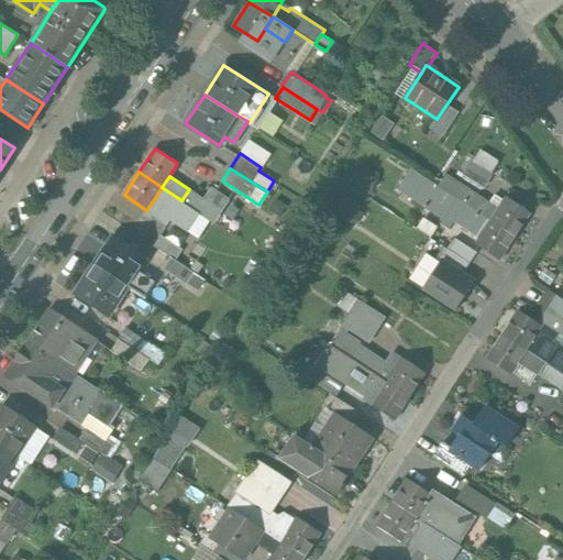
[(463,185),(452,177),(444,188),(455,196),(463,185)]
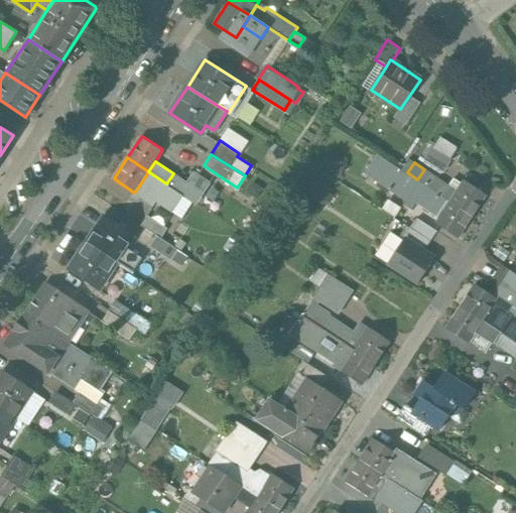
[(166,183),(148,171),(142,181),(160,194),(166,183)]
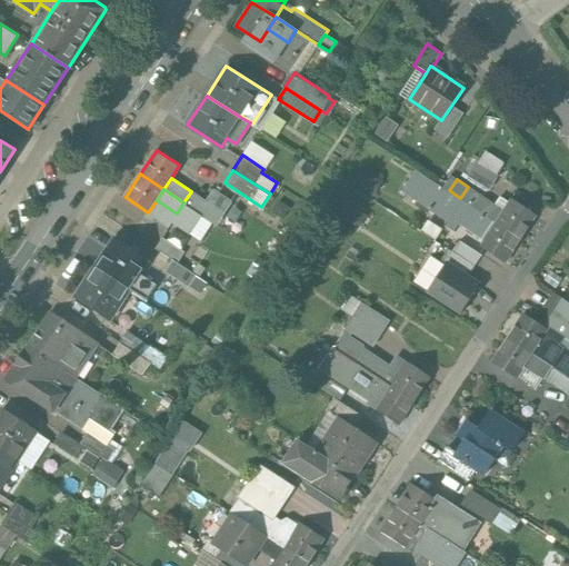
[(503,210),(483,197),(476,208),(496,222),(503,210)]
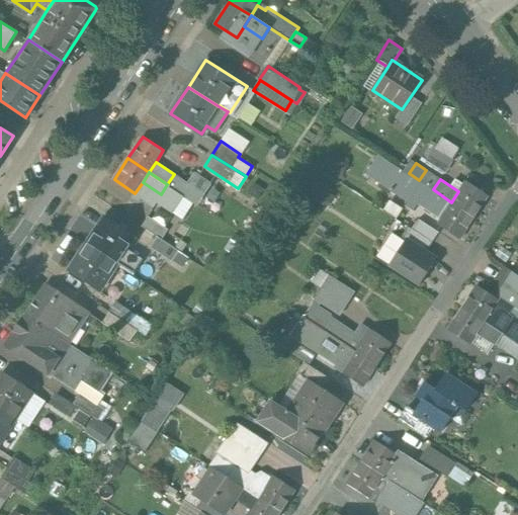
[(487,194),(466,180),(458,191),(451,202),(472,216),(487,194)]
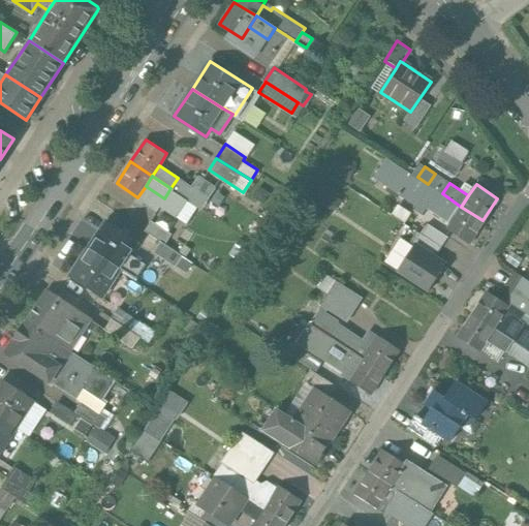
[(461,207),(442,193),(435,204),(455,216),(461,207)]
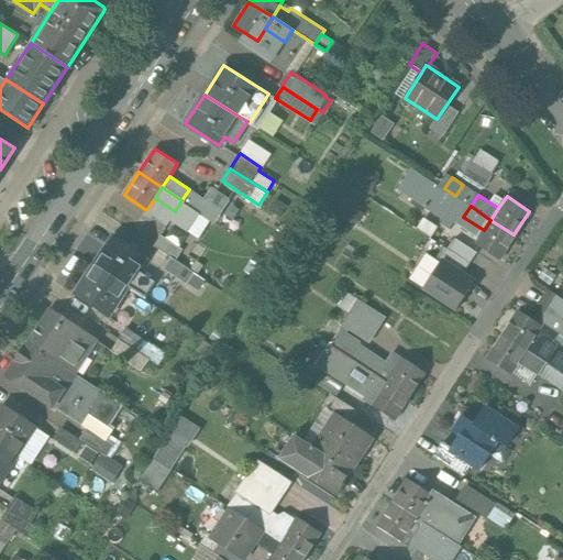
[(484,230),(476,243),(498,257),(514,234),(490,220),(484,230)]
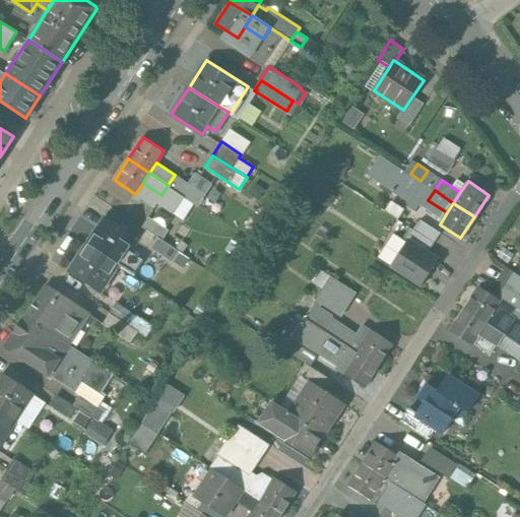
[(136,236),(106,215),(87,244),(118,263),(133,273),(143,259),(127,249),(136,236)]
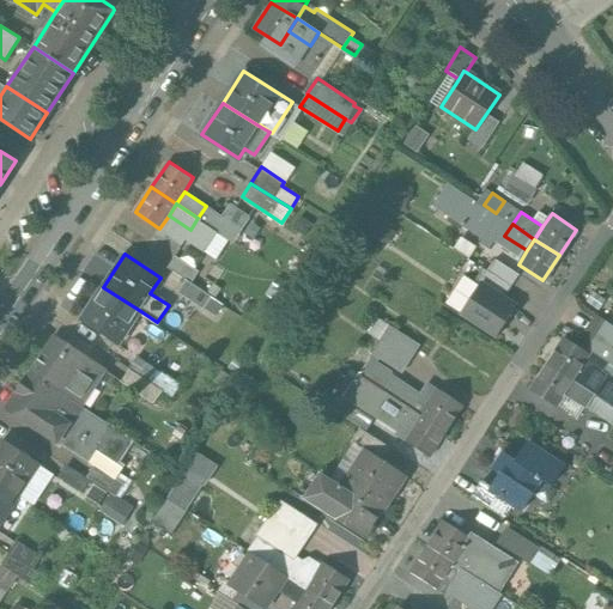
[(200,269),(177,254),(168,267),(187,279),(192,282),(200,269)]
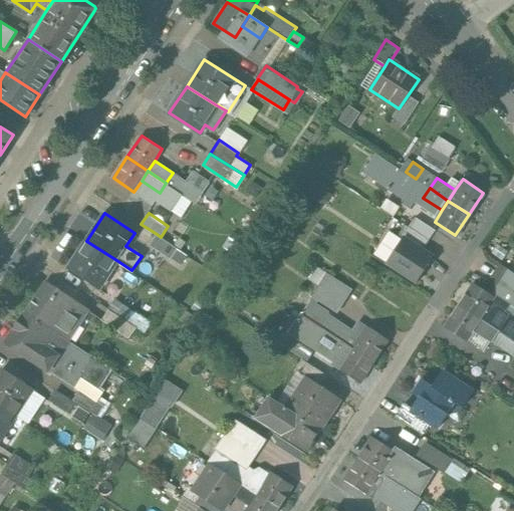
[(435,229),(415,216),(409,226),(429,239),(435,229)]
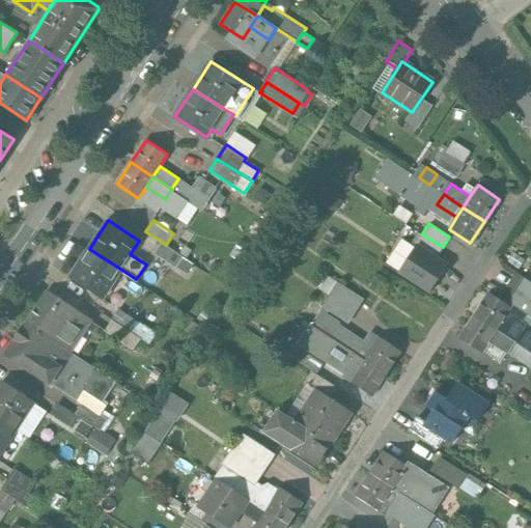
[(422,233),(418,231),(412,241),(416,245),(436,257),(443,247),(422,233)]
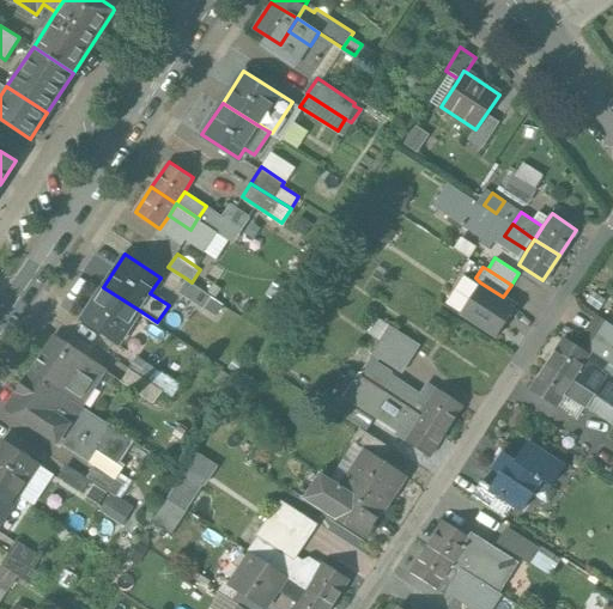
[(192,282),(187,279),(181,290),(204,305),(204,304),(220,315),(228,306),(210,294),(192,282)]
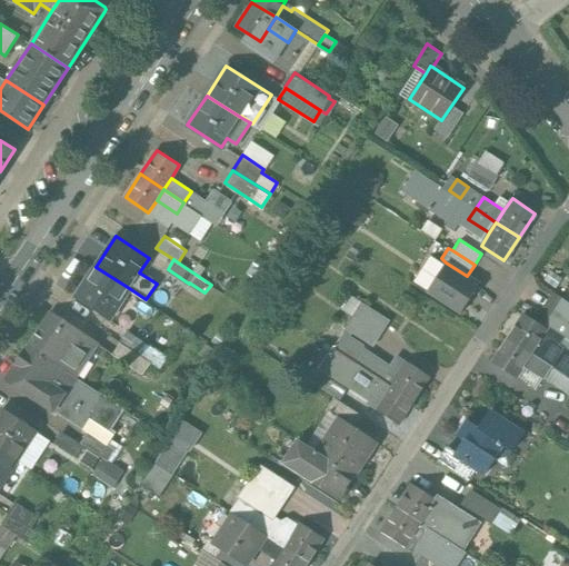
[(467,276),(446,262),(427,291),(459,313),(478,284),(467,276)]
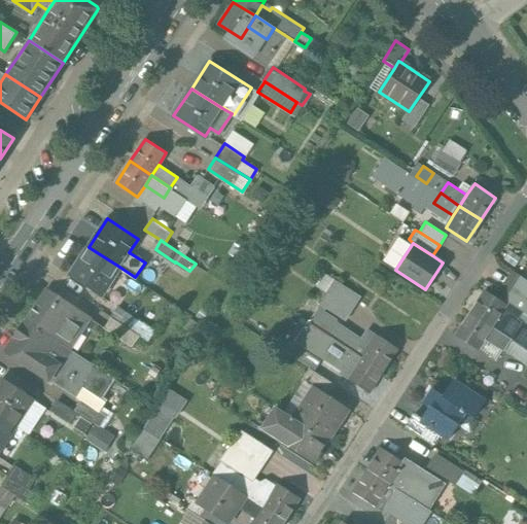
[(89,247),(70,274),(101,294),(119,267),(89,247)]
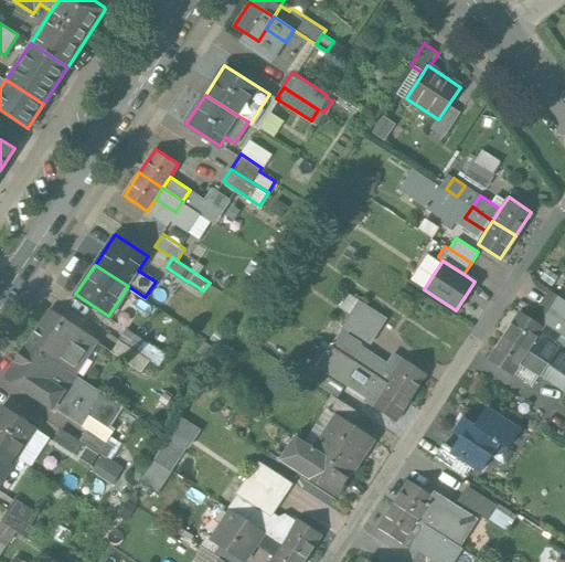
[(564,300),(554,293),(545,307),(564,320),(564,300)]
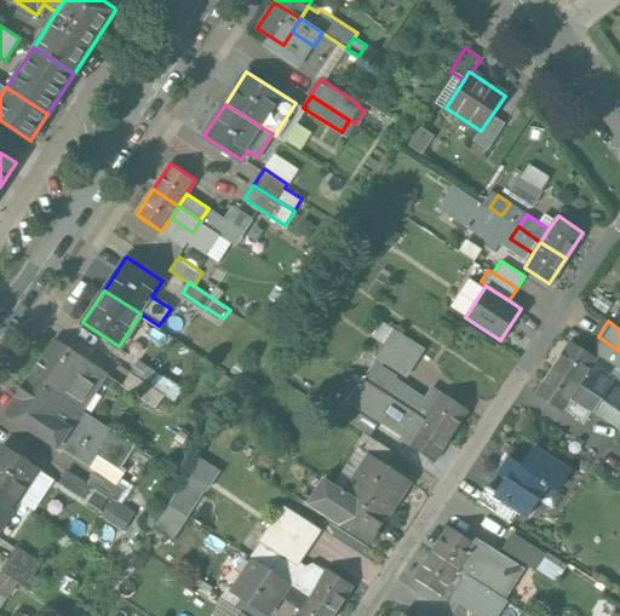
[(105,373),(55,339),(32,375),(81,408),(105,373)]
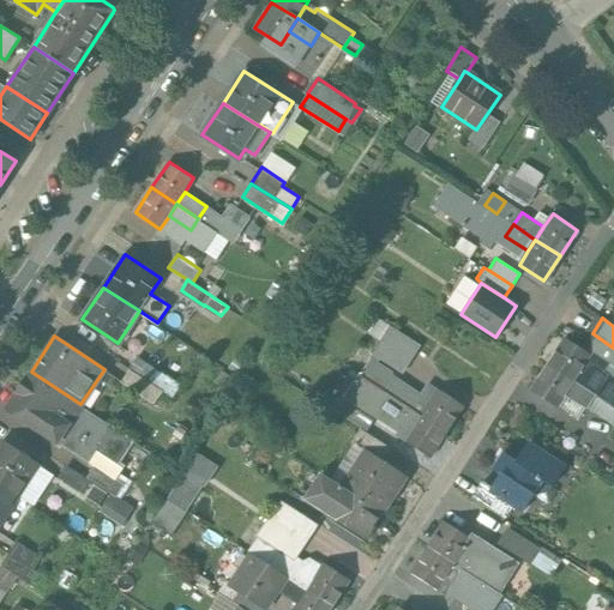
[(613,380),(601,373),(607,362),(588,349),(587,352),(564,337),(547,363),(572,380),(594,394),(613,406),(613,380)]
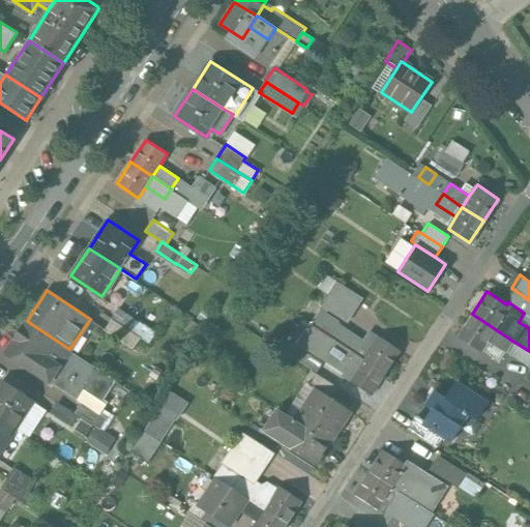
[(156,332),(119,308),(112,318),(133,331),(133,330),(150,342),(156,332)]
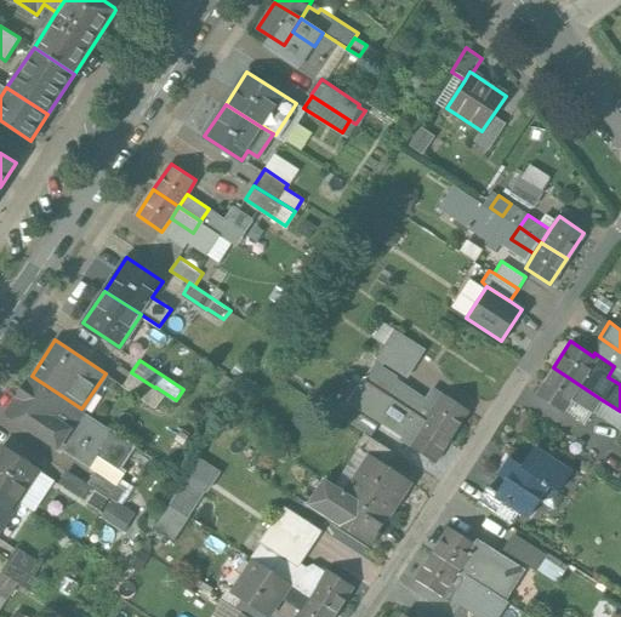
[(579,384),(553,367),(536,393),(563,410),(571,395),(579,384)]
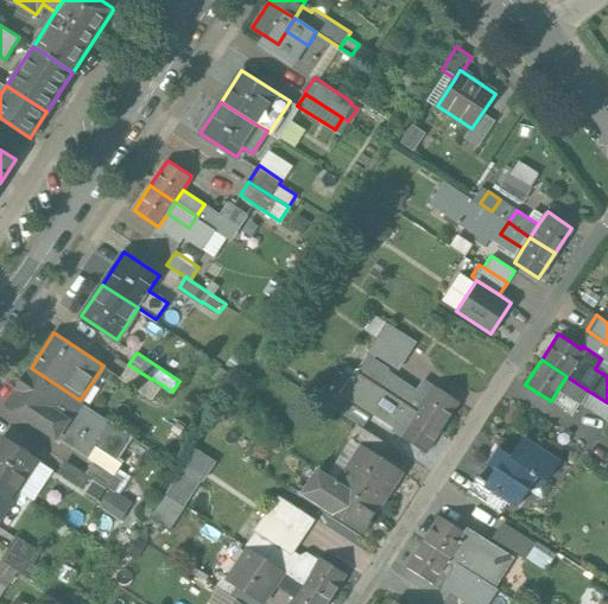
[(152,380),(128,364),(120,377),(152,399),(160,386),(152,380)]
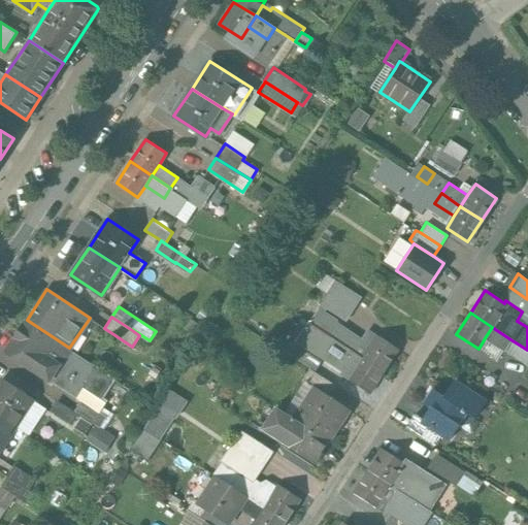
[(69,348),(27,320),(6,351),(78,398),(86,386),(103,398),(116,379),(69,348)]
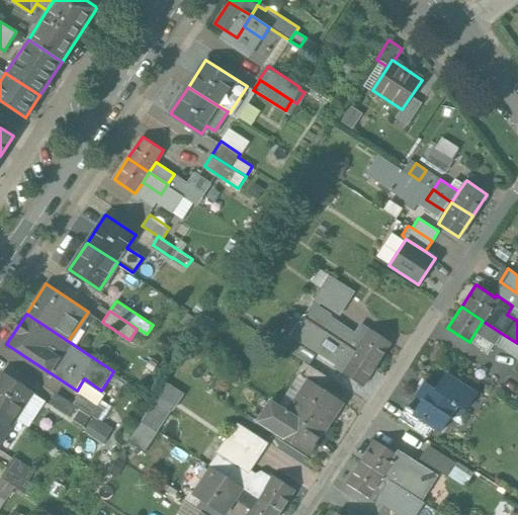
[(336,336),(313,320),(306,330),(348,358),(355,348),(336,336)]
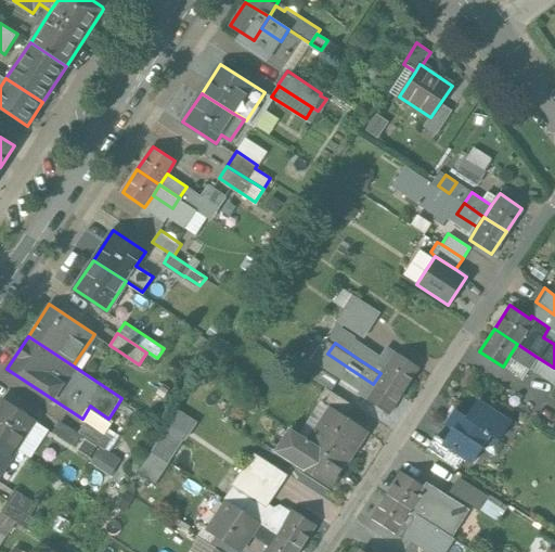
[(537,357),(517,344),(511,354),(530,367),(537,357)]
